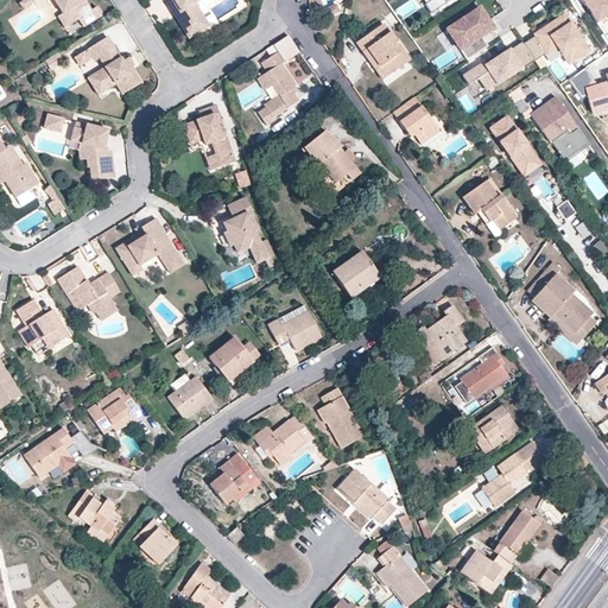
[(55,0),(63,13),(69,10),(75,20),(78,18),(83,26),(102,14),(97,6),(92,10),(86,0),(55,0)]
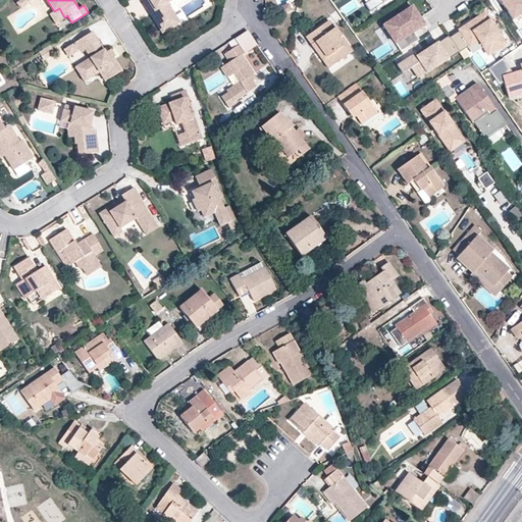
[(167,2),(169,0),(142,0),(147,8),(153,4),(156,9),(150,13),(162,32),(168,28),(166,24),(176,17),(167,2)]
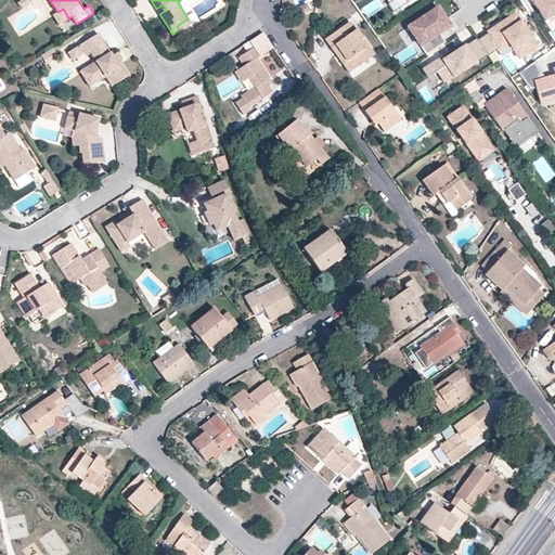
[(392,10),(408,0),(390,0),(387,2),(392,10)]
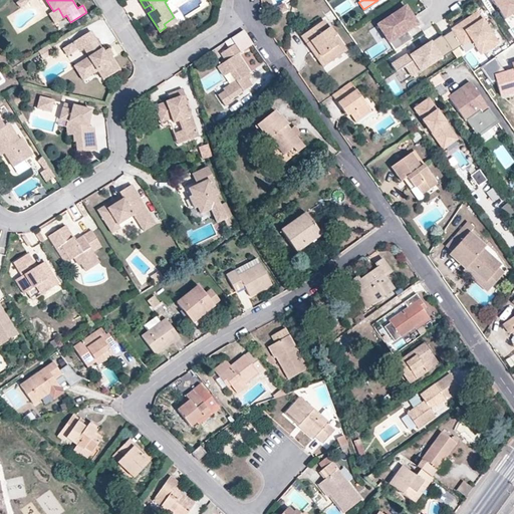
[(513,10),(513,0),(491,0),(503,18),(513,10)]
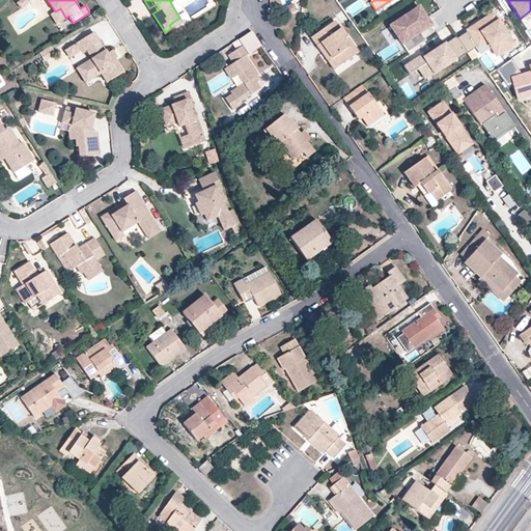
[(297,9),(294,2),(286,6),(289,12),(297,9)]
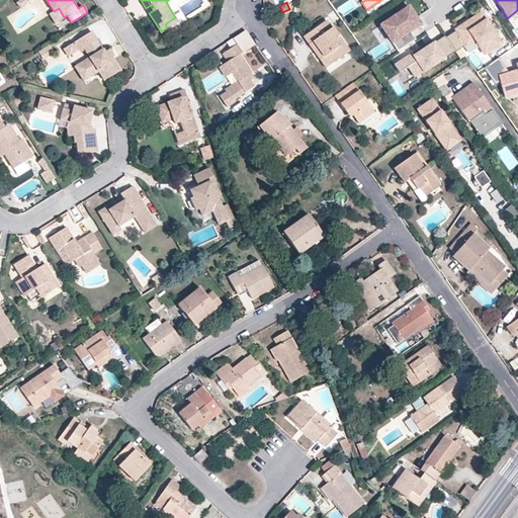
[(155,9),(152,4),(146,8),(149,13),(155,9)]
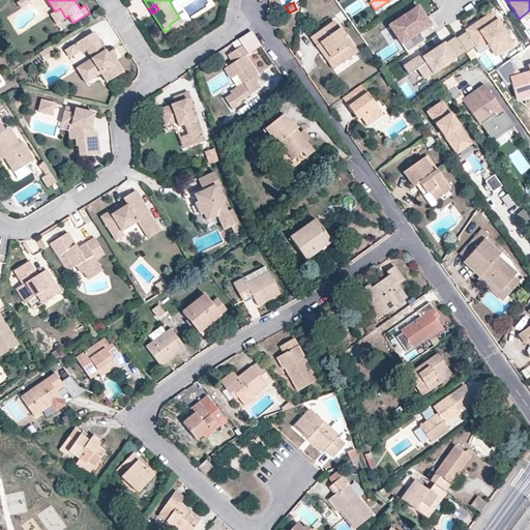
[(424,26),(418,18),(423,15),(417,5),(388,24),(406,51),(424,38),(418,30),(424,26)]
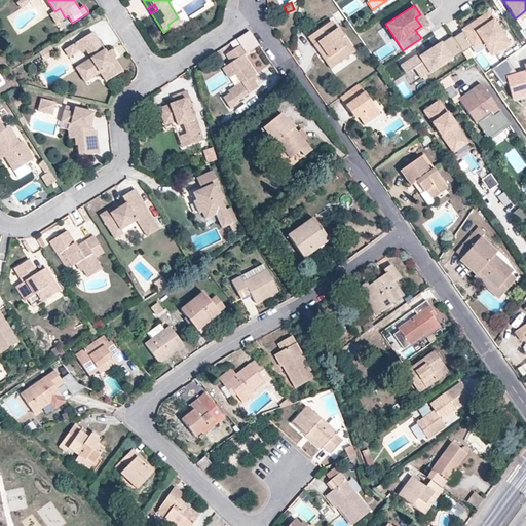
[(57,23),(65,17),(60,8),(54,11),(50,13),(57,23)]
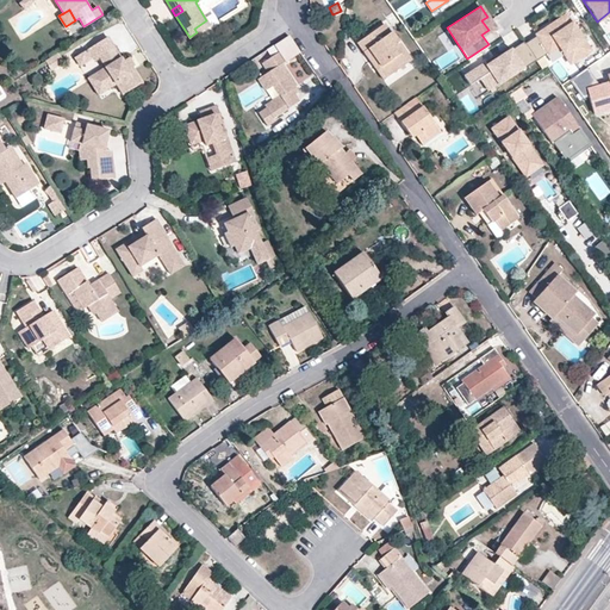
[(523,42),(535,58),(535,60),(558,44),(570,61),(587,49),(565,14),(523,42)]
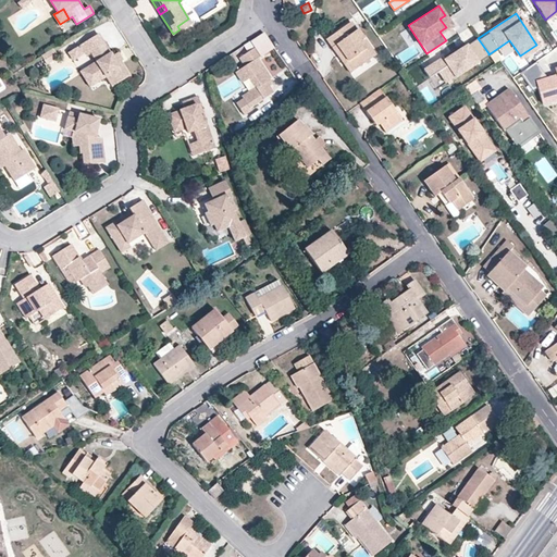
[(450,24),(445,15),(440,19),(446,27),(450,24)]
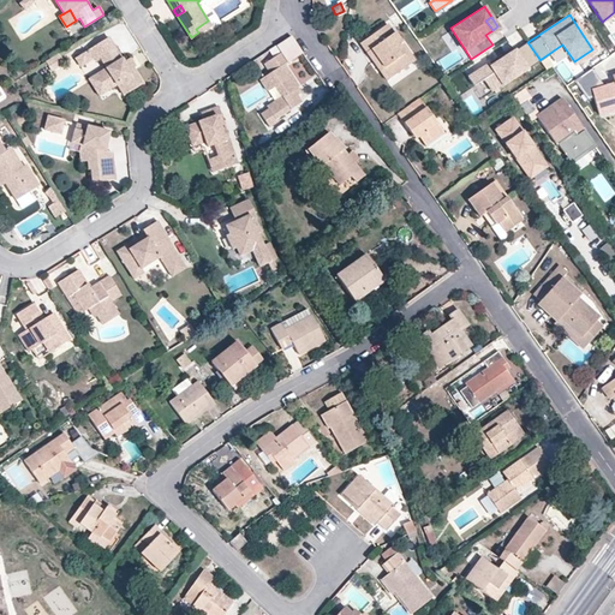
[(198,33),(212,25),(208,21),(196,29),(198,33)]
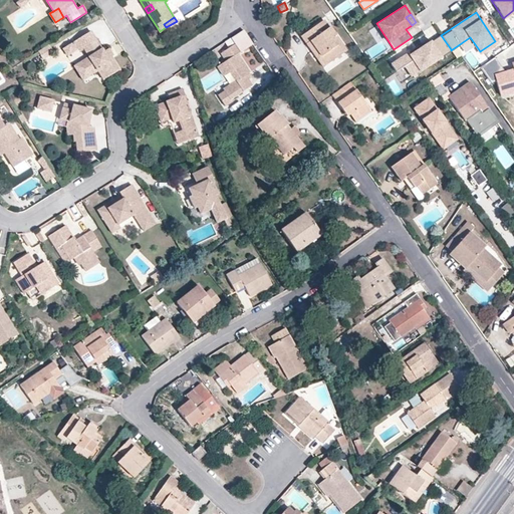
[(342,52),(331,37),(335,35),(329,26),(328,27),(322,19),(300,35),(305,43),(309,40),(320,55),(316,58),(322,66),(342,52)]
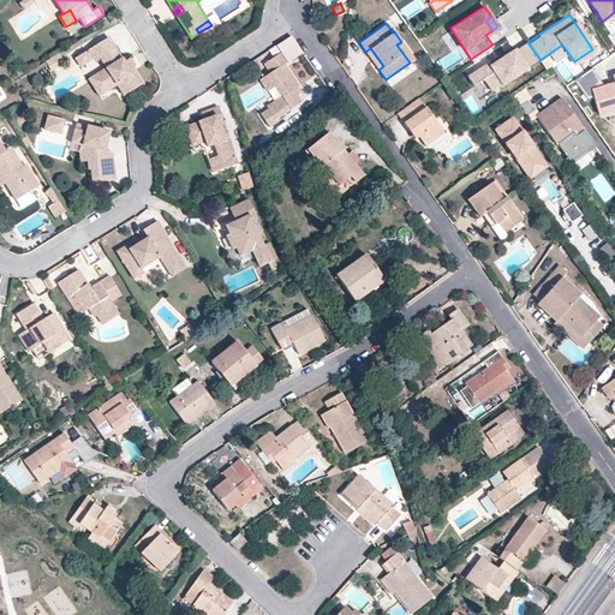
[(144,83),(133,67),(127,58),(124,60),(109,36),(89,48),(95,57),(97,60),(101,58),(107,67),(97,73),(107,89),(118,83),(124,95),(144,83)]
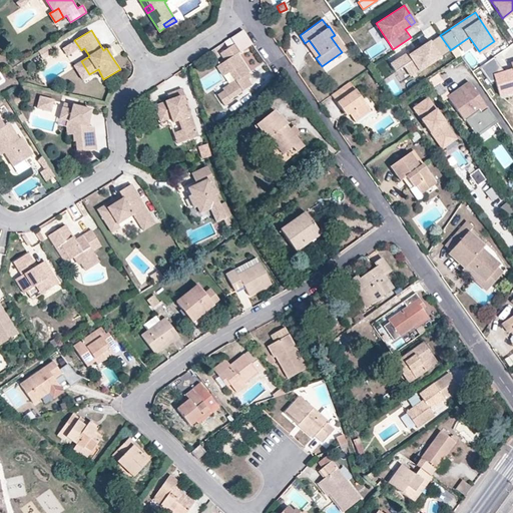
[(438,57),(450,49),(440,35),(439,34),(419,47),(417,44),(406,51),(407,52),(389,63),(394,70),(403,64),(410,75),(438,56),(438,57)]
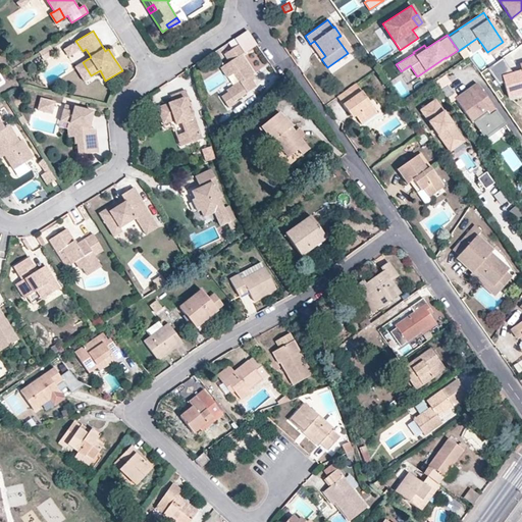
[(351,51),(341,36),(336,38),(348,53),(351,51)]
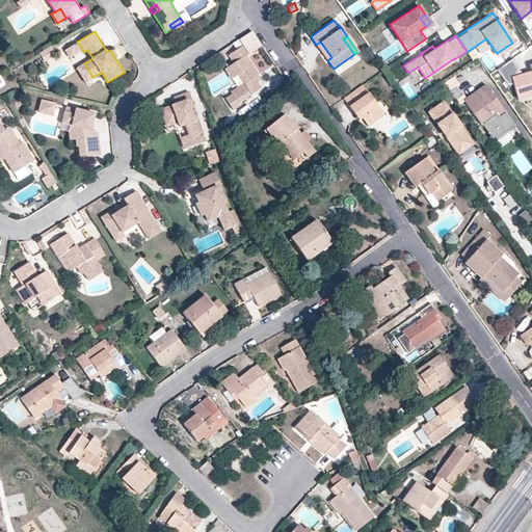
[(70,56),(82,49),(77,42),(65,49),(70,56)]
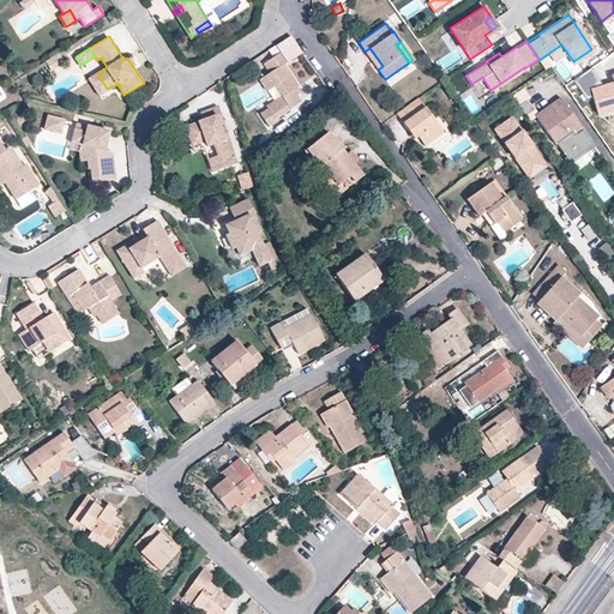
[(383,66),(369,48),(365,52),(378,70),(383,66)]
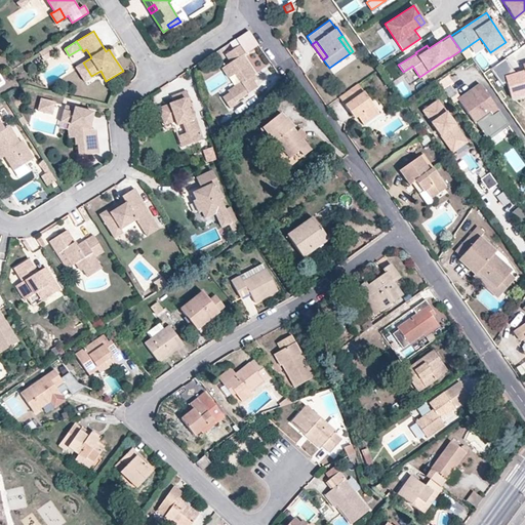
[(252,74),(253,73),(242,54),(246,51),(240,43),(225,53),(230,62),(228,63),(234,72),(240,81),(227,89),(228,92),(221,96),(229,108),(236,103),(234,101),(254,87),(251,81),(248,77),(252,74)]
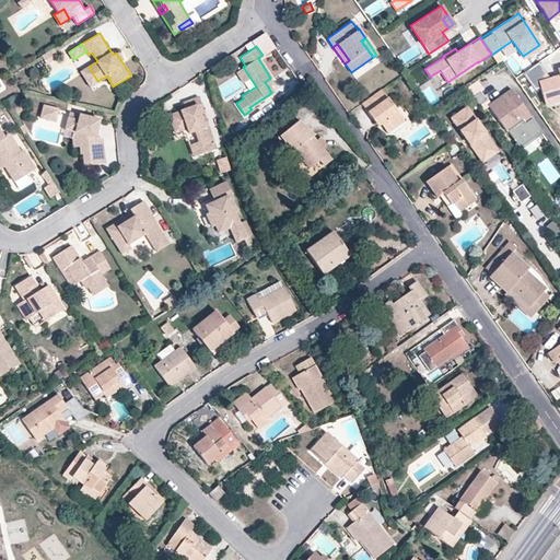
[(59,56),(54,48),(42,56),(47,63),(59,56)]
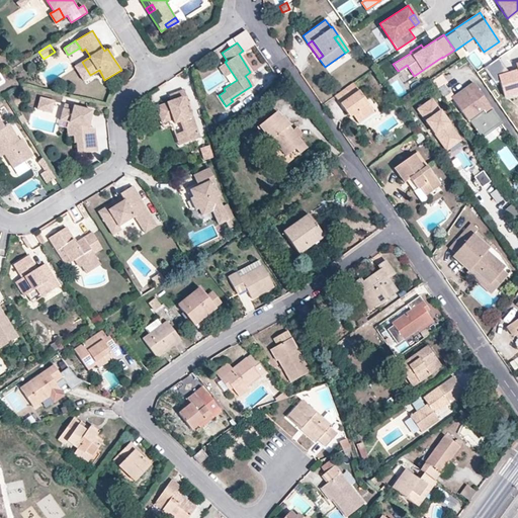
[(90,75),(82,62),(75,66),(84,79),(90,75)]
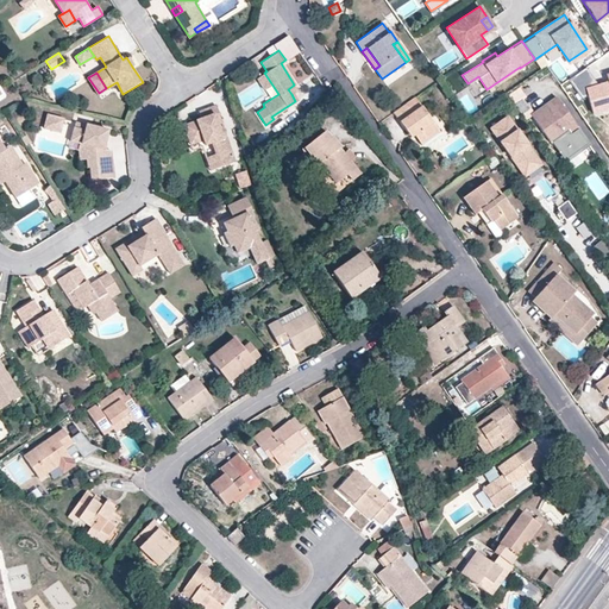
[(271,83),(264,73),(256,77),(263,89),(271,83)]
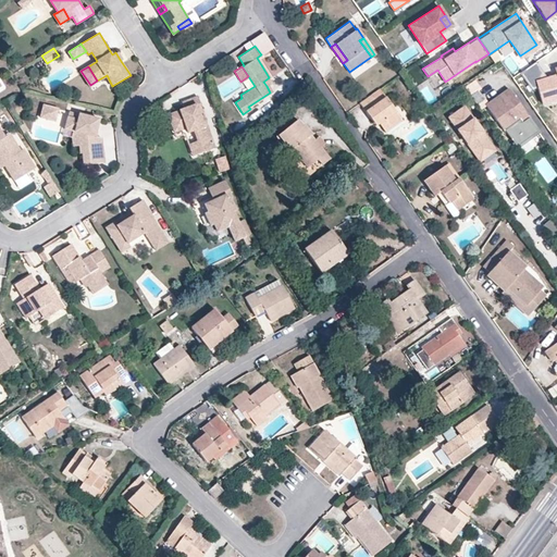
[(556,73),(536,81),(544,106),(556,101),(556,73)]
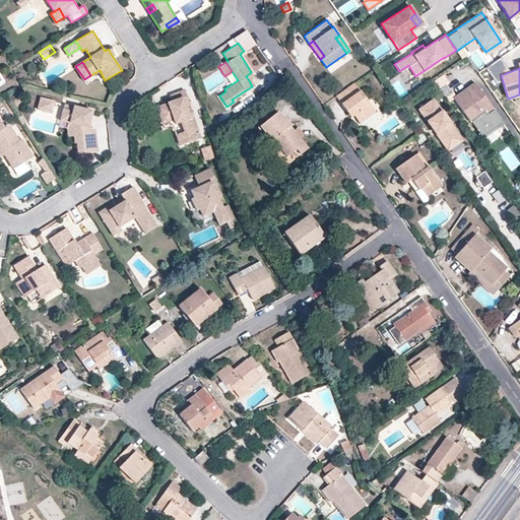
[(495,111),(475,83),(459,95),(455,90),(451,93),(445,85),(450,82),(443,73),(432,80),(448,104),(454,99),(470,123),(471,122),(482,137),(503,124),(494,112),(495,111)]
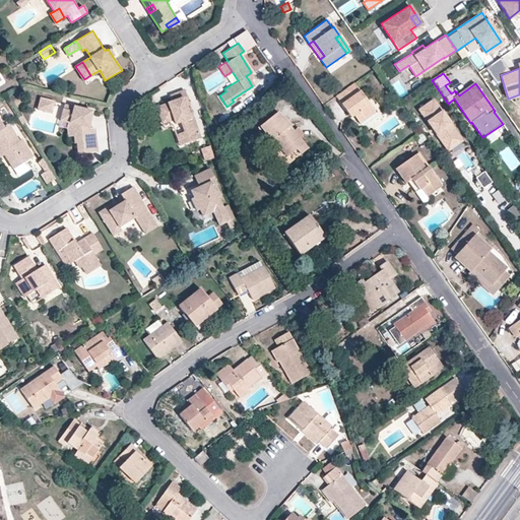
[(376,113),(354,83),(336,96),(350,118),(353,116),(360,124),(376,113)]
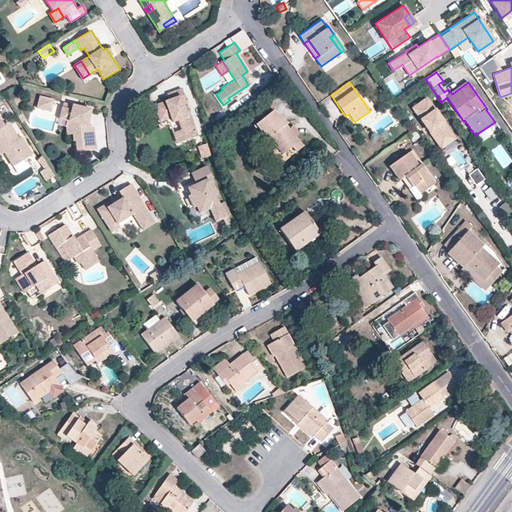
[(185,112),(179,96),(183,94),(180,88),(166,94),(168,100),(153,105),(159,121),(169,117),(171,122),(177,120),(180,130),(184,140),(196,136),(189,115),(186,116),(185,112)]
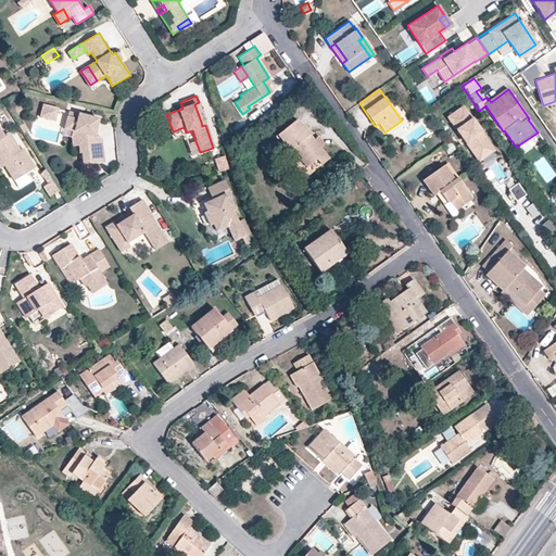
[(55,121),(59,108),(43,104),(41,116),(55,121)]
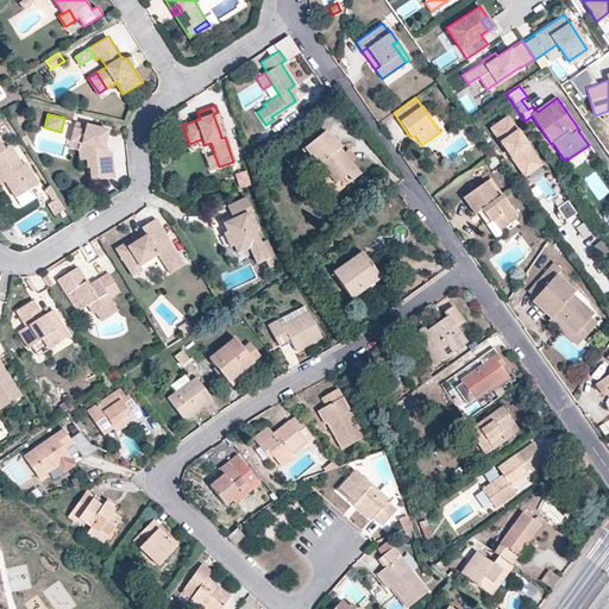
[(508,118),(491,130),(525,176),(541,165),(508,118)]
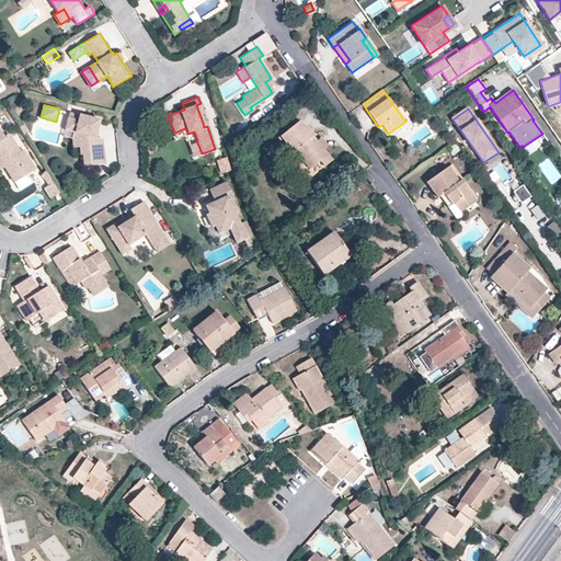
[(95,137),(101,119),(80,114),(78,119),(69,117),(66,129),(76,132),(79,133),(80,147),(81,155),(83,153),(84,165),(105,163),(103,139),(95,137)]
